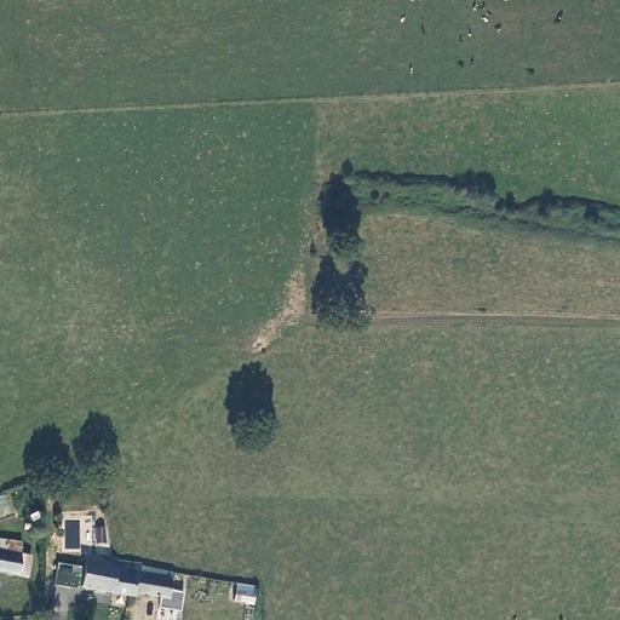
[(19,555),(22,543),(0,539),(0,550),(5,551),(3,562),(11,563),(12,554),(19,555)]
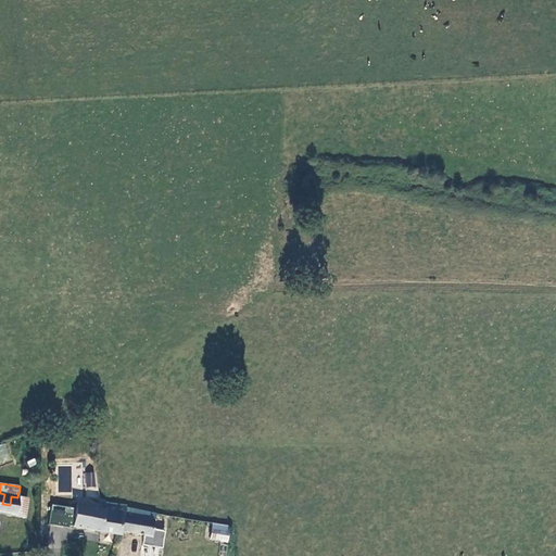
[(0,513),(14,516),(14,513),(17,497),(11,496),(10,505),(2,504),(4,494),(0,493),(0,513)]
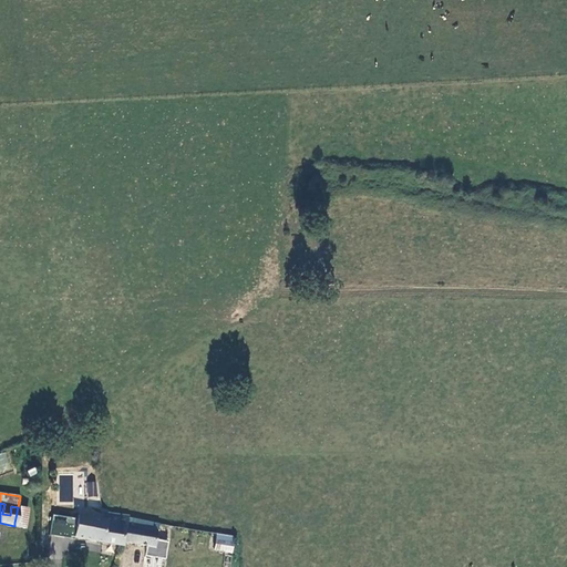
[(18,507),(14,523),(26,524),(28,508),(18,507)]
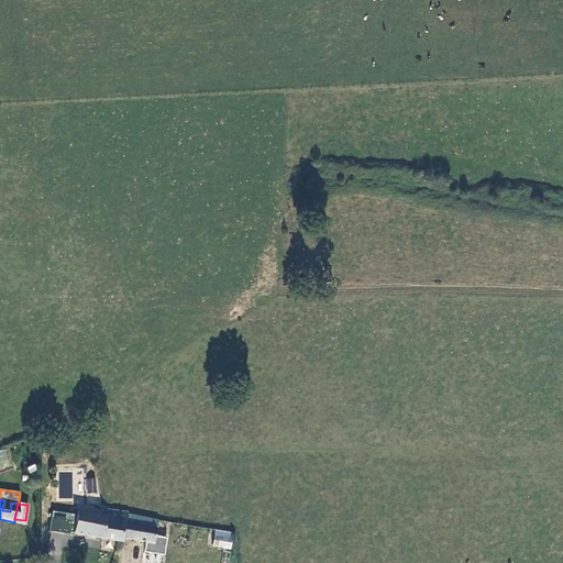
[(122,541),(122,539),(124,525),(127,514),(127,512),(107,509),(105,516),(78,510),(77,514),(52,509),(48,529),(69,533),(69,531),(74,531),(96,537),(122,541)]
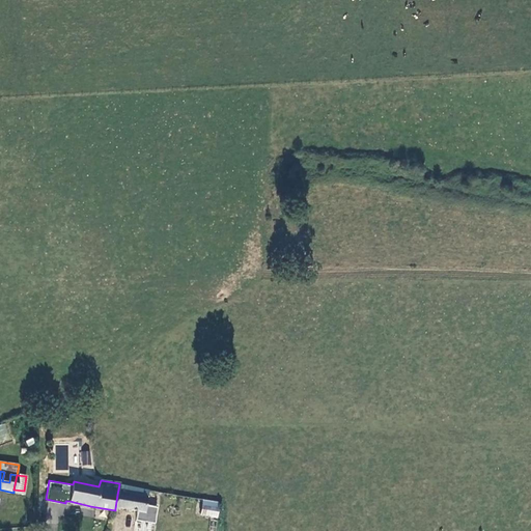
[(146,499),(147,490),(119,484),(117,495),(115,508),(139,511),(145,512),(145,505),(146,499)]
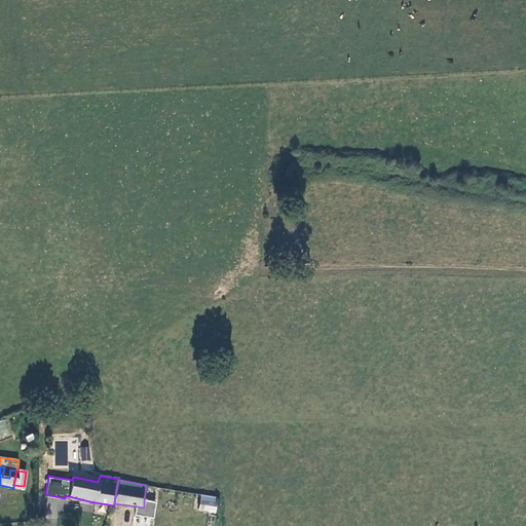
[(199,511),(216,513),(218,496),(200,494),(199,511)]
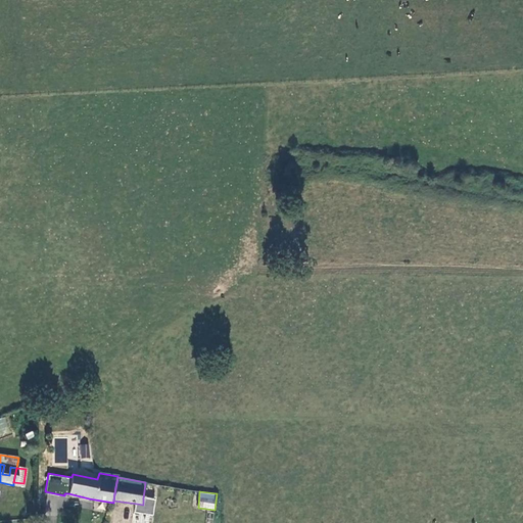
[(154,516),(156,500),(143,497),(143,505),(137,504),(135,515),(154,516)]
